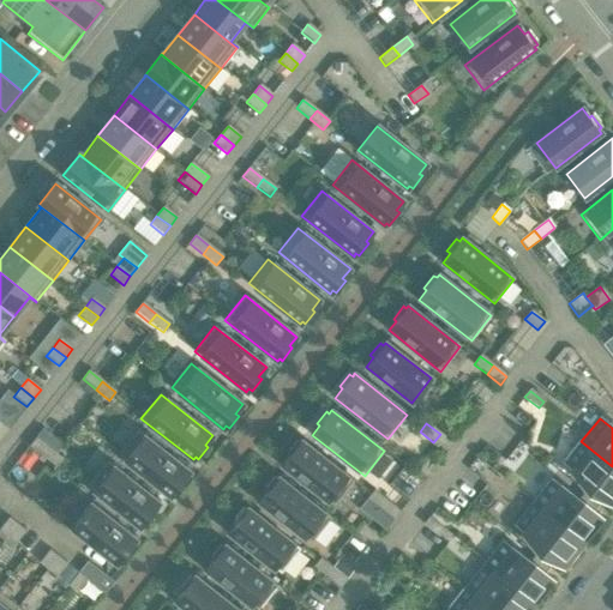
[(182,481),(190,472),(137,432),(118,456),(170,496),(173,494),(175,496),(185,483),(182,481)]
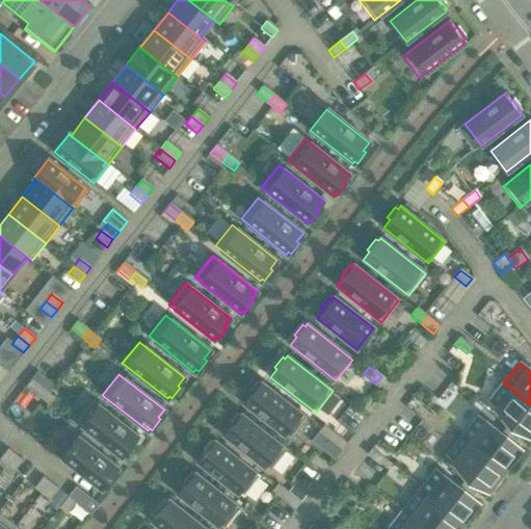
[(375,384),(387,393),(393,386),(381,376),(375,384)]
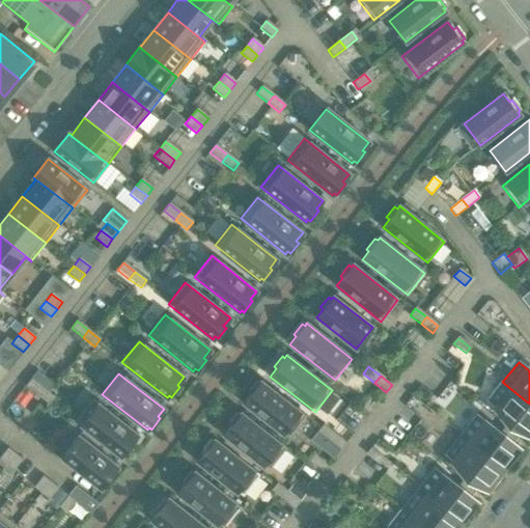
[(30,380),(25,387),(36,396),(43,389),(30,380)]
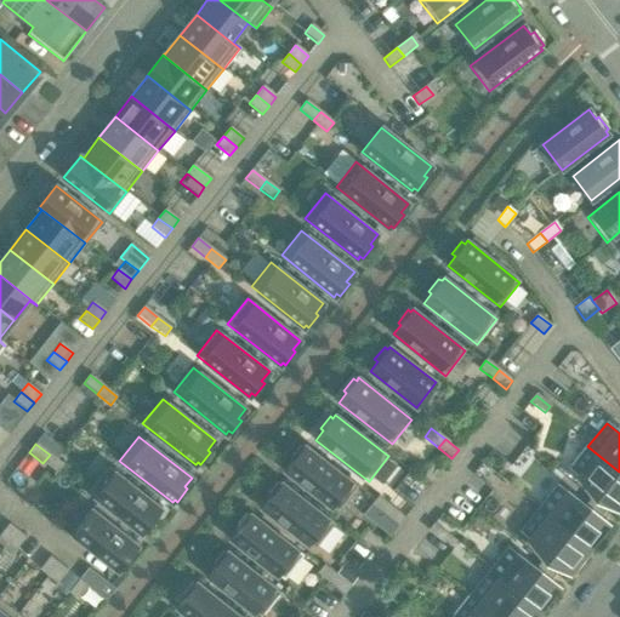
[(357,487),(305,446),(302,449),(300,446),(289,460),(293,462),(285,470),(337,513),(357,487)]
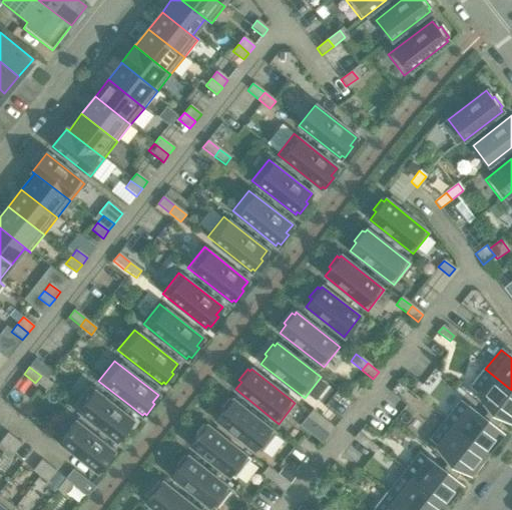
[(492,406),(487,413),(500,422),(505,416),(511,421),(511,419),(511,390),(485,369),(470,389),(492,406)]
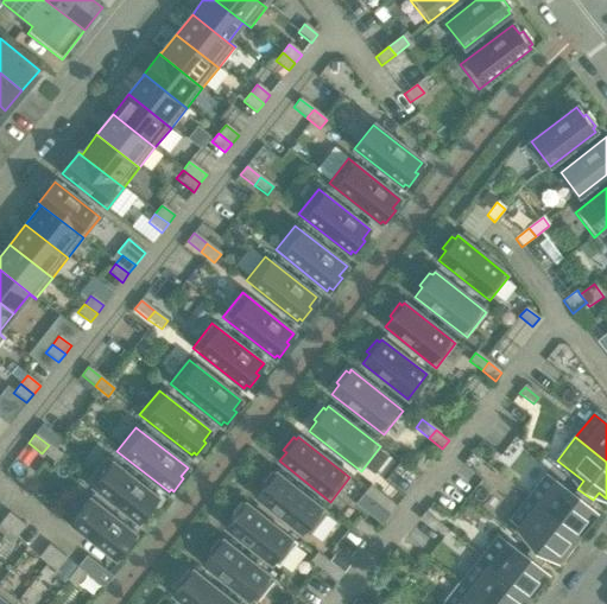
[(42,453),(55,464),(62,456),(49,445),(42,453)]
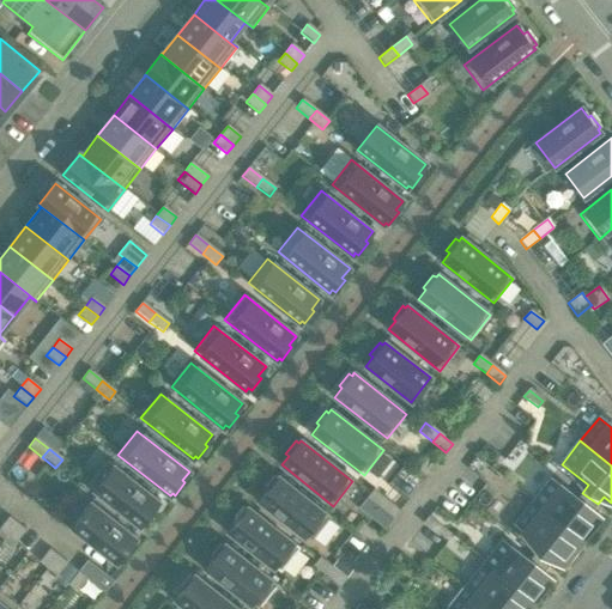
[(151,511),(158,503),(107,461),(88,486),(139,527),(141,524),(145,525),(155,513),(151,511)]
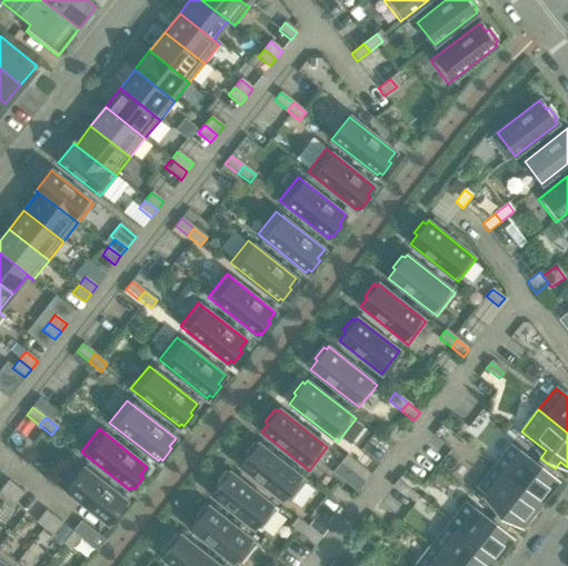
[(306,482),(258,444),(256,446),(252,444),(243,455),(247,457),(240,466),(288,504),(306,482)]
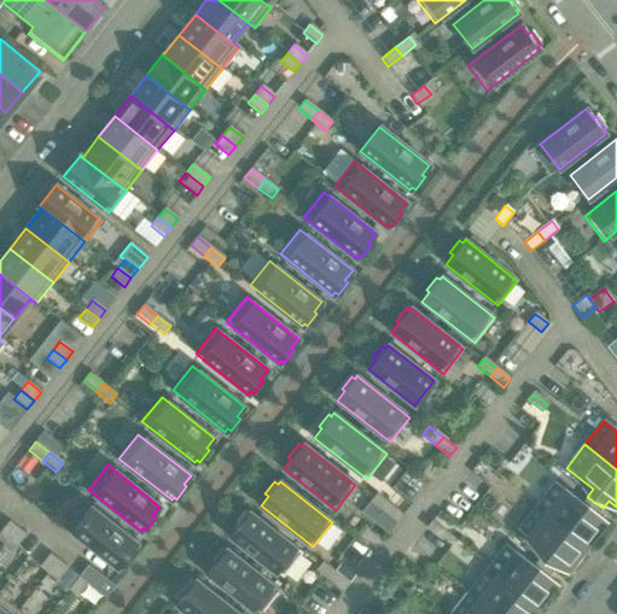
[(564,491),(546,513),(546,514),(586,545),(604,522),(597,516),(603,508),(587,497),(581,504),(564,491)]
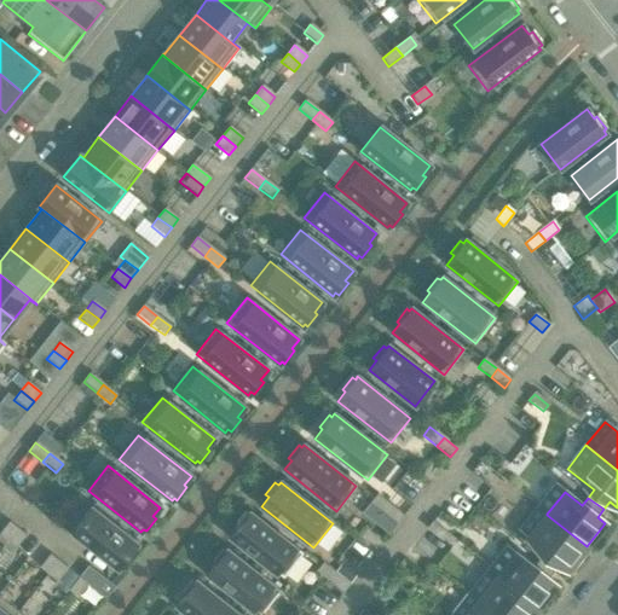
[(376,495),(369,504),(383,515),(390,506),(376,495)]
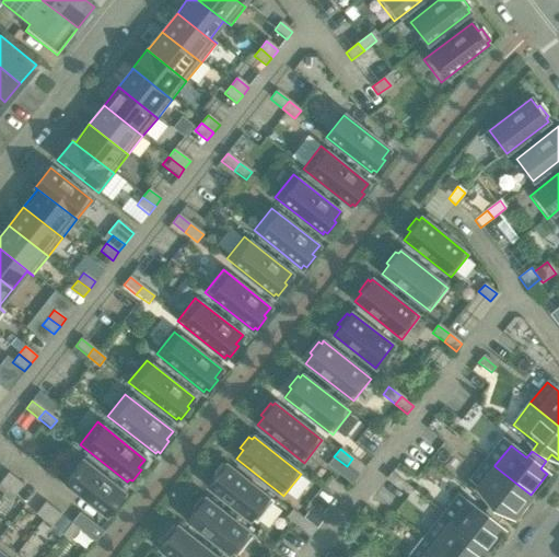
[(347,466),(359,475),(364,467),(352,459),(347,466)]
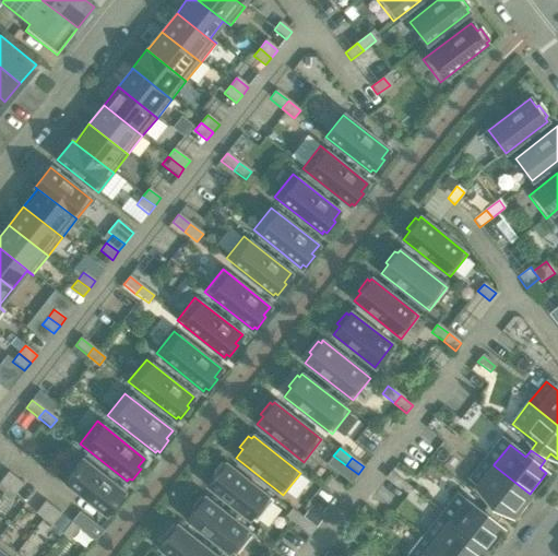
[(491,499),(487,506),(500,517),(506,510),(512,516),(530,494),(494,465),(494,464),(485,458),(467,481),(491,499)]
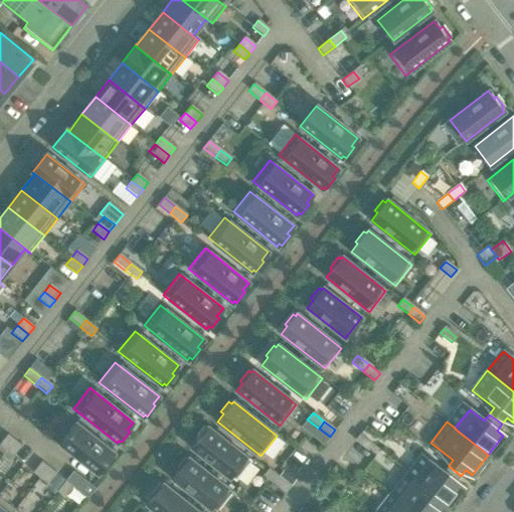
[(59,444),(98,474),(100,471),(102,473),(111,463),(108,461),(114,453),(75,422),(59,444)]
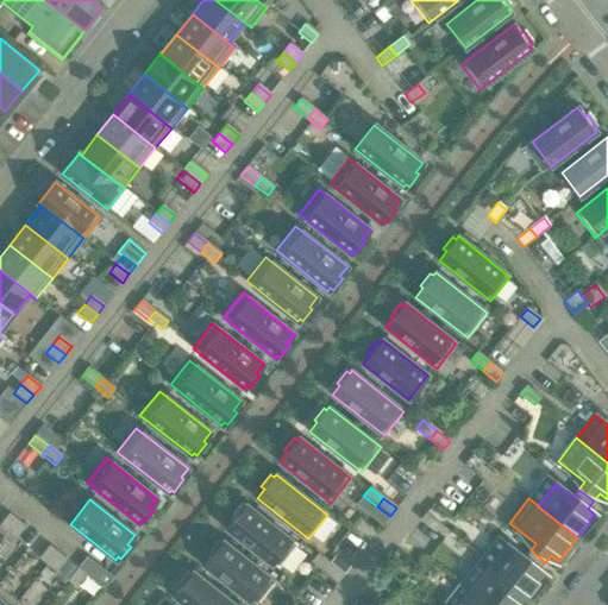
[(298,546),(245,504),(243,508),(240,505),(231,517),(233,520),(226,529),(279,569),(298,546)]
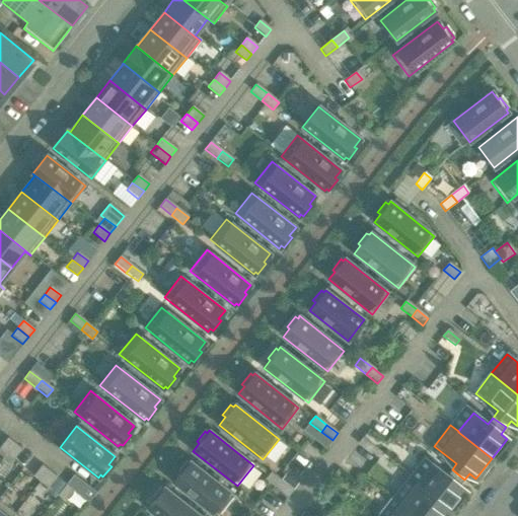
[(0,451),(5,455),(14,444),(7,439),(0,447),(0,451)]
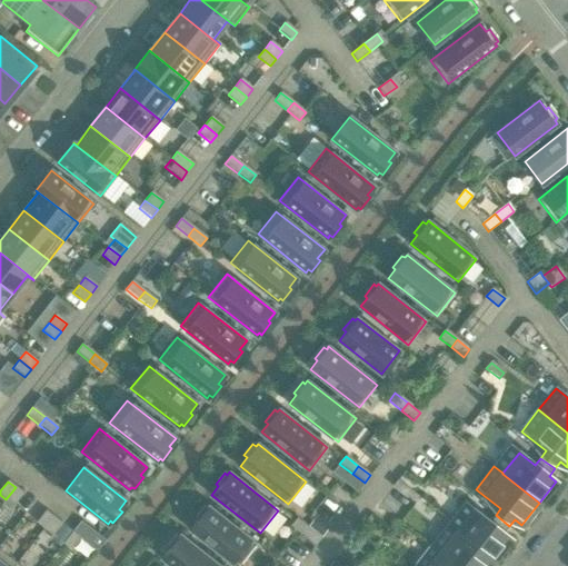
[(397,482),(392,487),(406,498),(410,492),(397,482)]
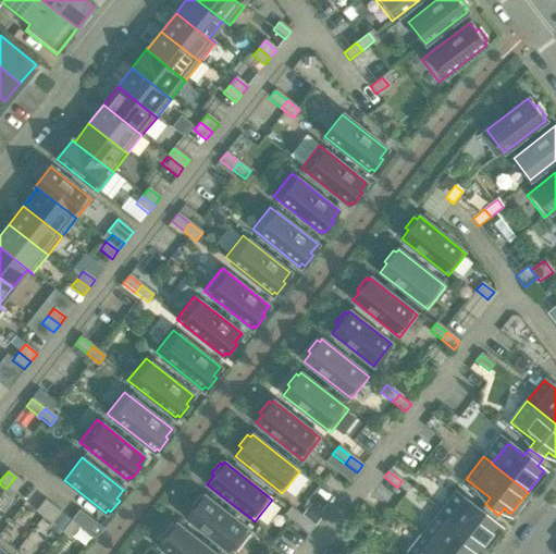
[(5,489),(13,495),(23,483),(15,477),(5,489)]
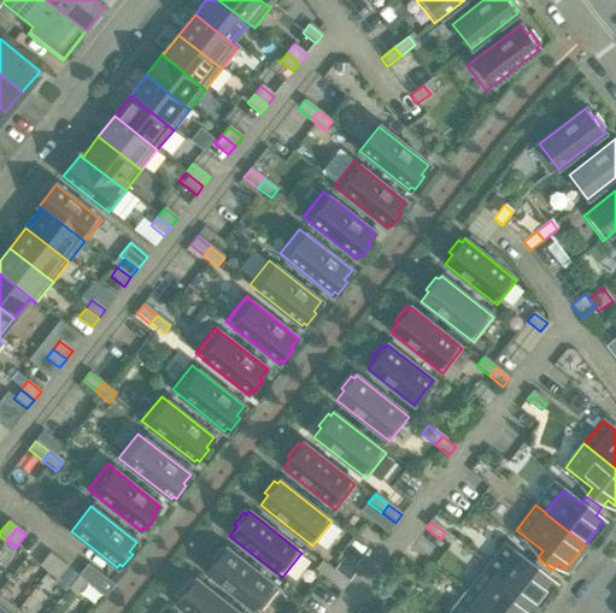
[(504,544),(486,569),(535,607),(553,584),(546,578),(552,570),(538,558),(532,566),(504,544)]
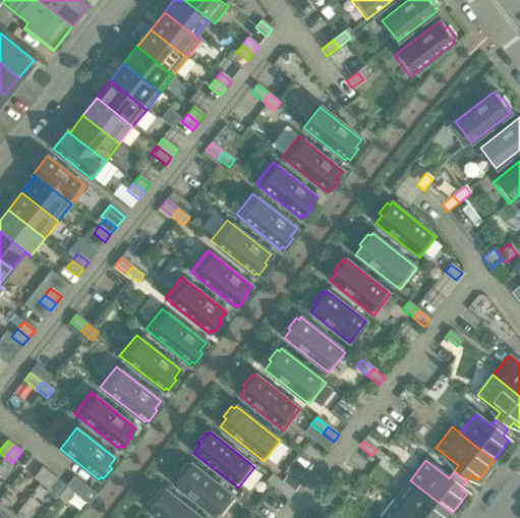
[(234,498),(190,463),(188,466),(186,464),(178,474),(180,476),(174,484),(215,517),(220,517),(234,498)]
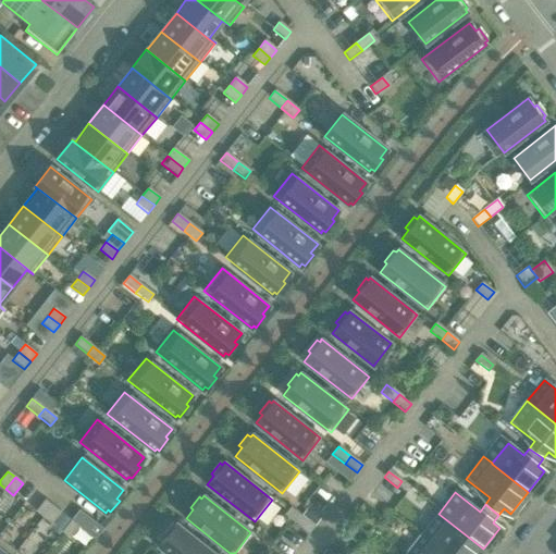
[(35,512),(42,518),(52,506),(45,500),(35,512)]
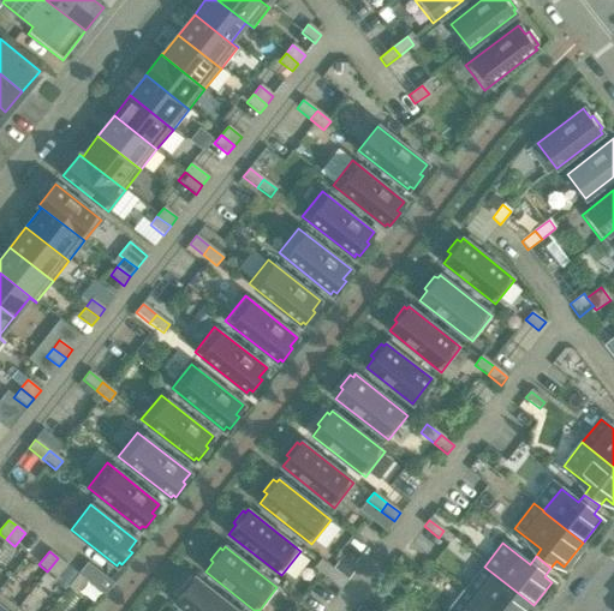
[(47,571),(55,579),(66,564),(58,558),(47,571)]
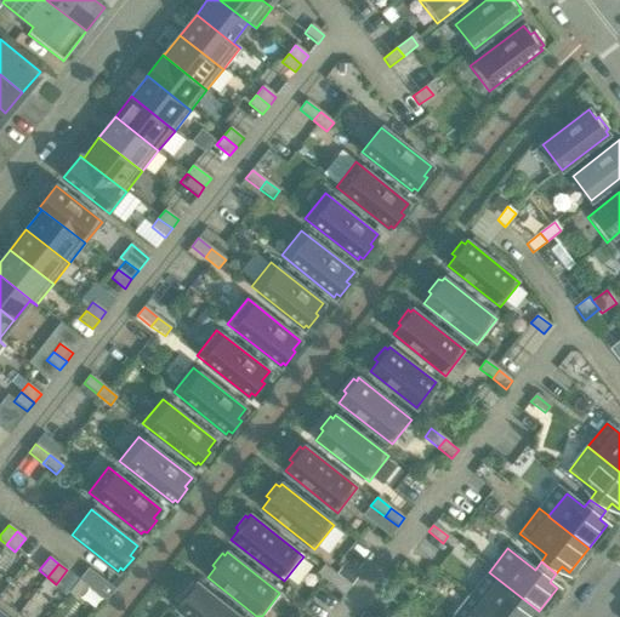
[(323,565),(317,573),(330,584),(337,576),(323,565)]
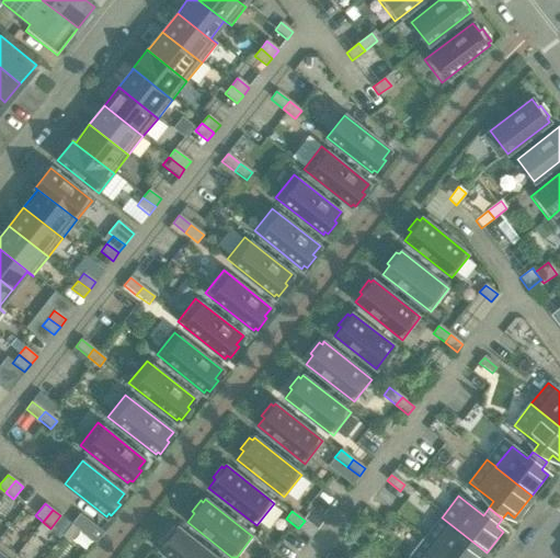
[(442,517),(425,537),(450,557),(482,557),(487,553),(442,517)]
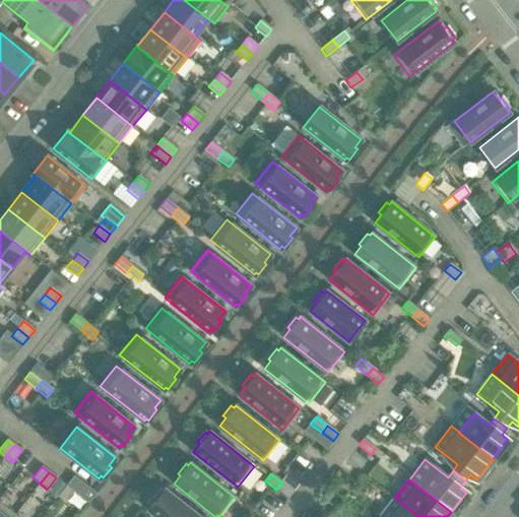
[(276,490),(287,499),(294,492),(282,482),(276,490)]
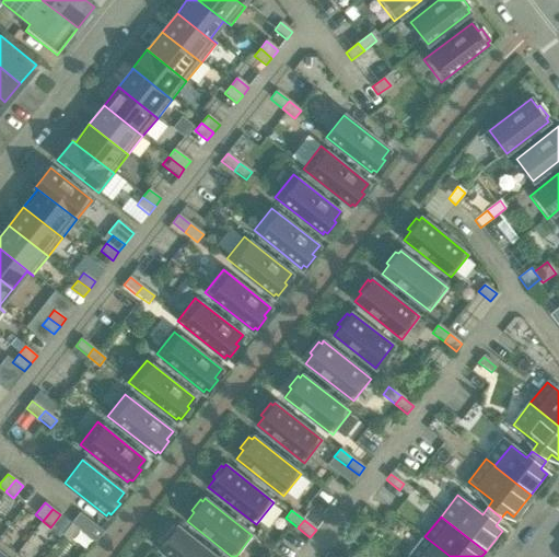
[(71,523),(61,535),(69,542),(79,530),(71,523)]
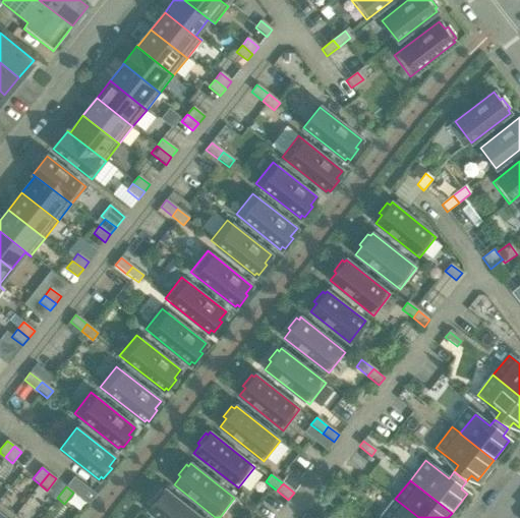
[(200,517),(165,490),(163,492),(160,490),(152,501),(155,503),(149,510),(158,517),(200,517)]
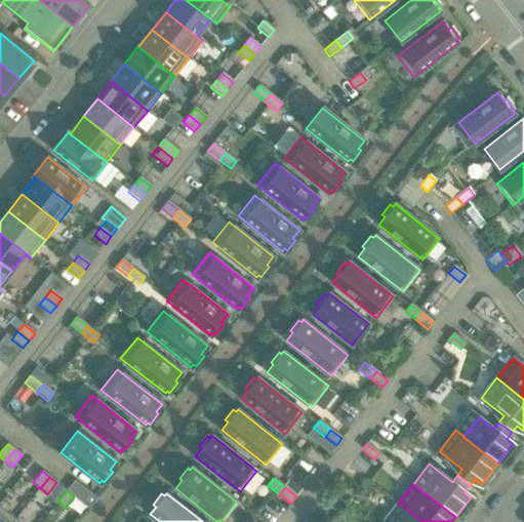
[(421,521),(398,503),(384,521),(421,521)]
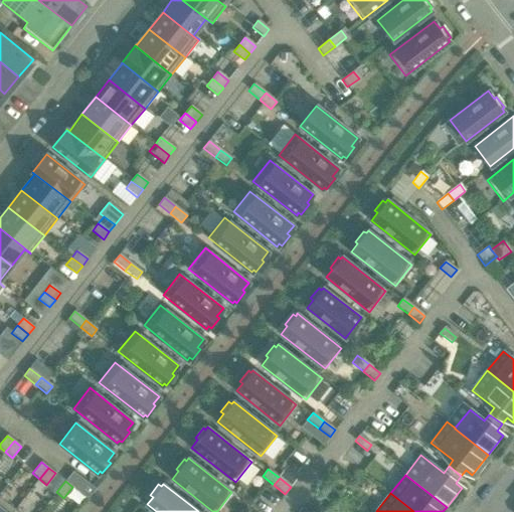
[(14,511),(15,510),(0,498),(0,511),(14,511)]
